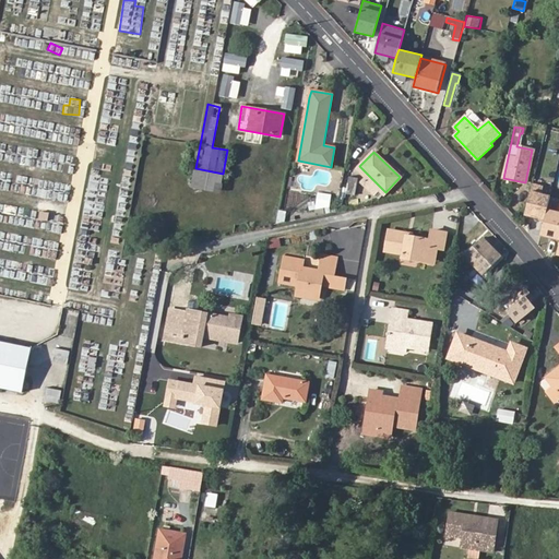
[(357,178),(349,177),(346,193),(355,195),(357,178)]
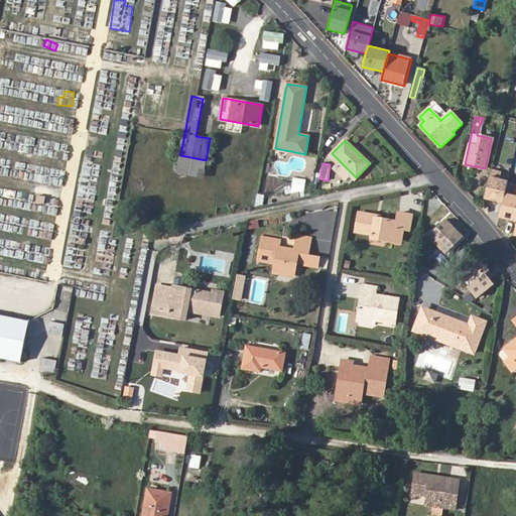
[(490,171),(484,199),(503,204),(506,190),(509,175),(490,171)]
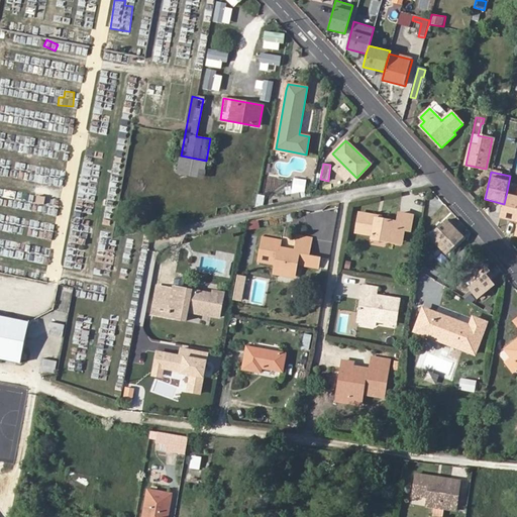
[(305,182),(295,180),(294,189),(300,190),(301,187),(304,188),(305,182)]
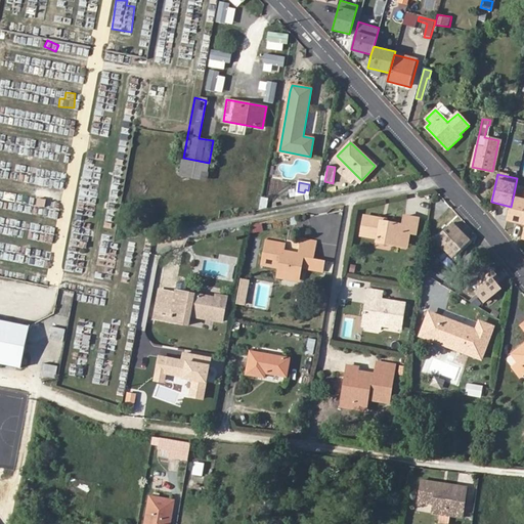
[(511,207),(507,221),(523,224),(523,195),(514,193),(511,207)]
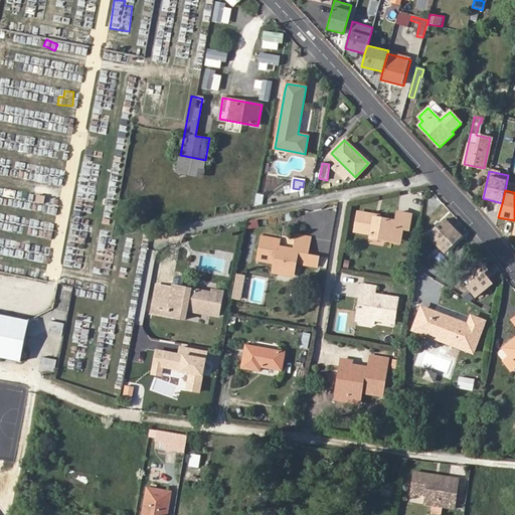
[(35,202),(44,203),(45,195),(36,195),(35,202)]
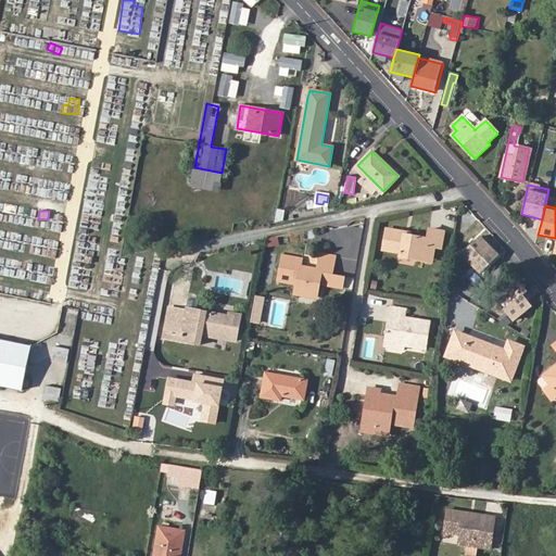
[(427,249),(433,250),(441,251),(444,228),(428,226),(426,240),(408,237),(405,237),(405,232),(389,230),(384,251),(402,253),(401,257),(425,261),(427,249)]
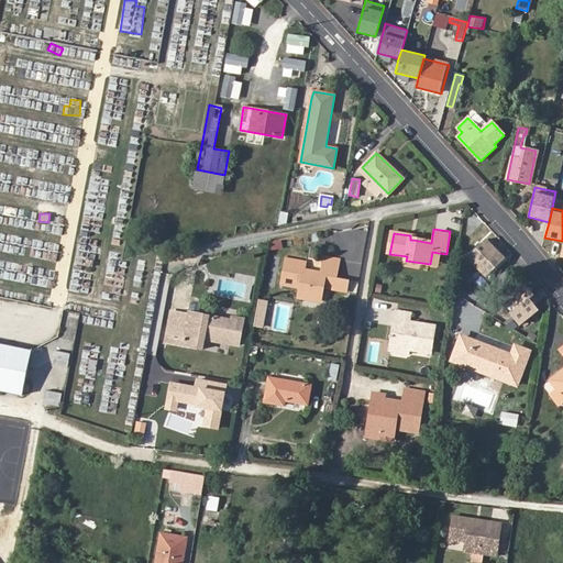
[(485,276),(503,260),(485,240),(466,256),(485,276)]
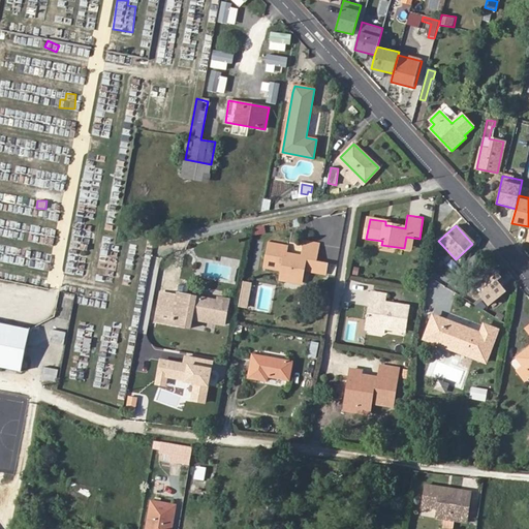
[(411,249),(412,238),(406,237),(404,248),(411,249)]
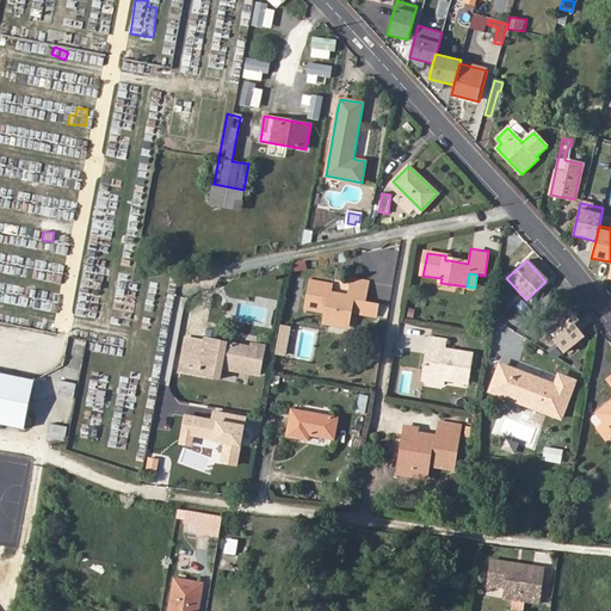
[(325,312),(323,322),(346,327),(350,312),(375,316),(377,303),(365,301),(368,282),(351,278),(347,297),(331,294),(332,285),(310,281),(304,308),(325,312)]
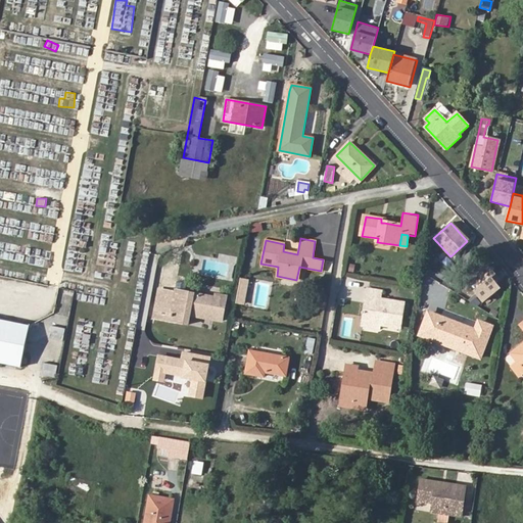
[(98,263),(114,265),(116,248),(99,247),(98,263)]
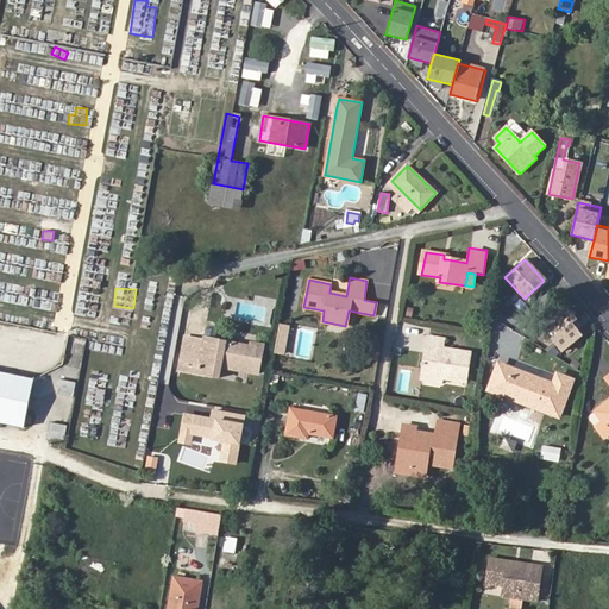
[(301,318),(322,321),(324,311),(303,307),(301,318)]
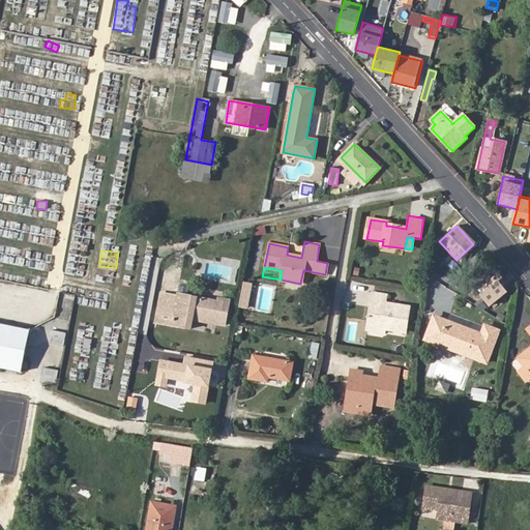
[(497,267),(468,291),(486,313),(510,292),(502,283),(506,278),(497,267)]
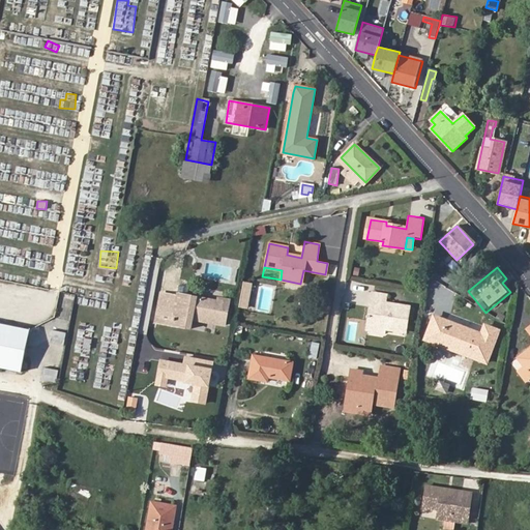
[(244,282),(240,308),(249,310),(254,284),(244,282)]
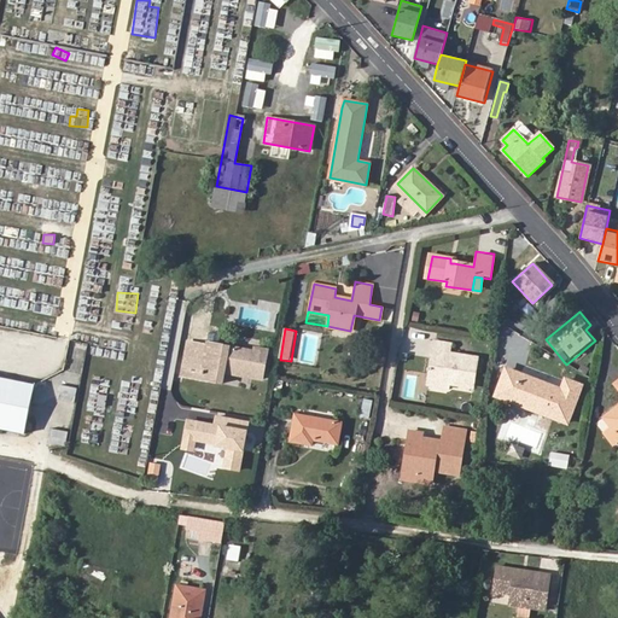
[(222,383),(223,372),(262,378),(267,349),(255,347),(254,351),(220,345),(221,336),(219,331),(214,331),(210,333),(208,345),(204,361),(185,357),(182,375),(202,379),(222,383)]
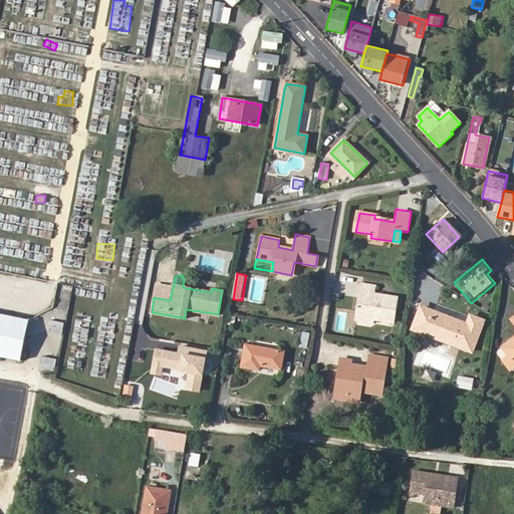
[(362,282),(357,313),(373,316),(373,317),(394,320),(398,296),(374,292),(375,284),(362,282)]
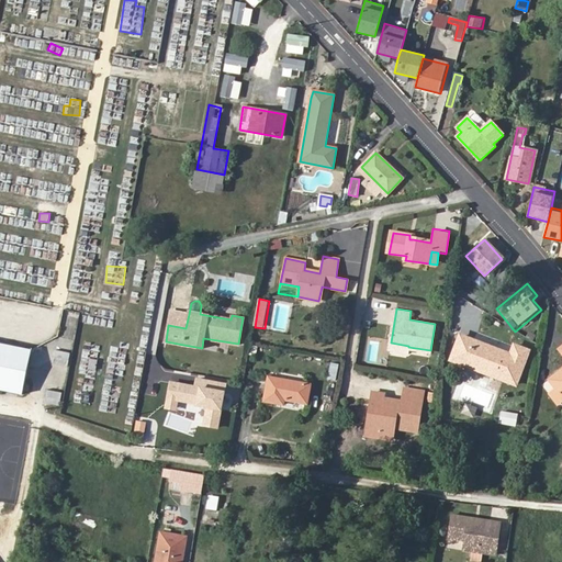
[(168,325),(186,328),(189,314),(171,311),(168,325)]
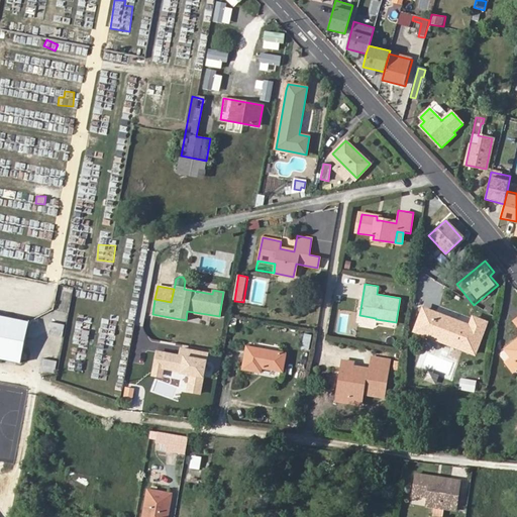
[(415,331),(475,354),(487,322),(473,317),(470,325),(423,307),(415,331)]
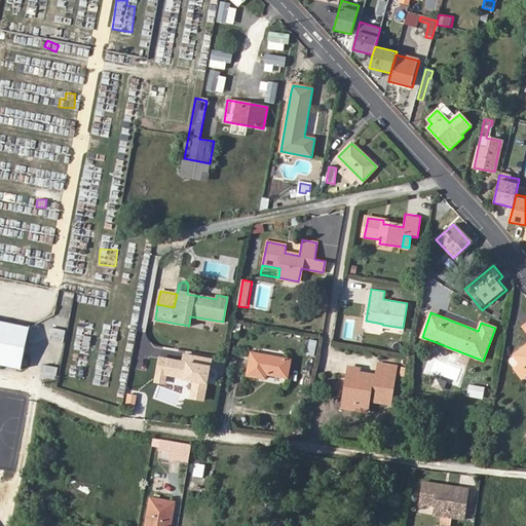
[(0,322),(0,365),(20,369),(29,328),(0,322)]
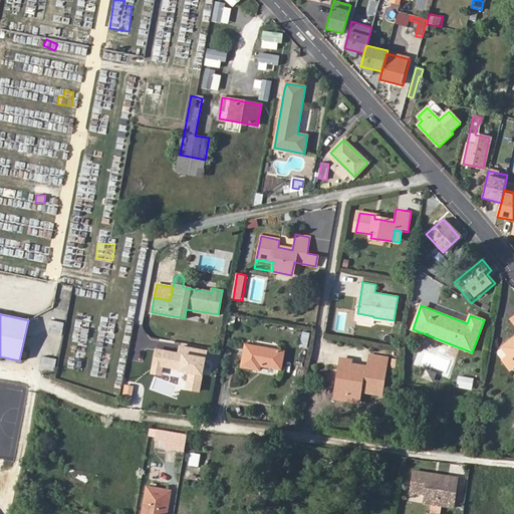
[(90,319),(74,317),(72,343),(88,345),(89,327),(90,319)]
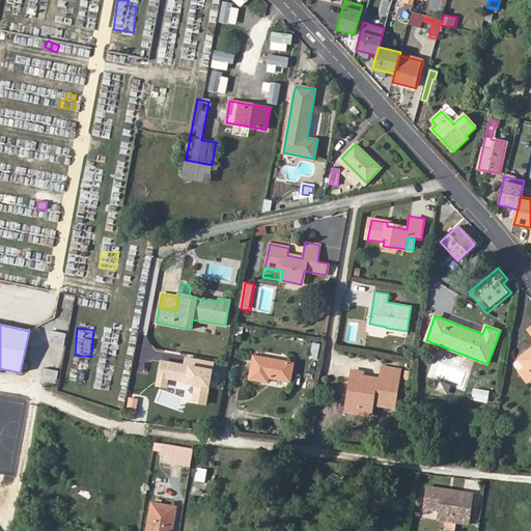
[(105,329),(104,347),(117,347),(118,329),(105,329)]
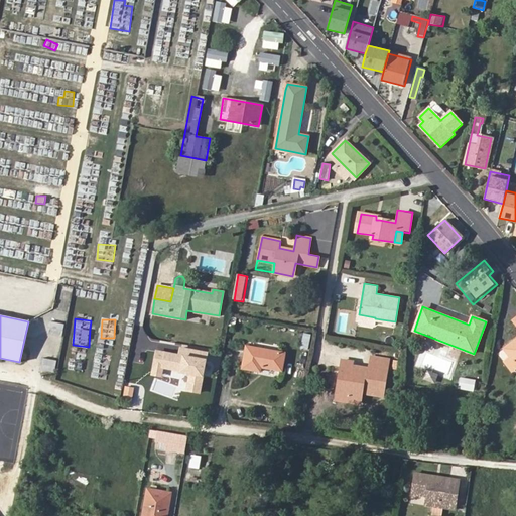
[(510,359),(515,366),(515,320),(514,323),(515,326),(515,341),(504,351),(510,359)]
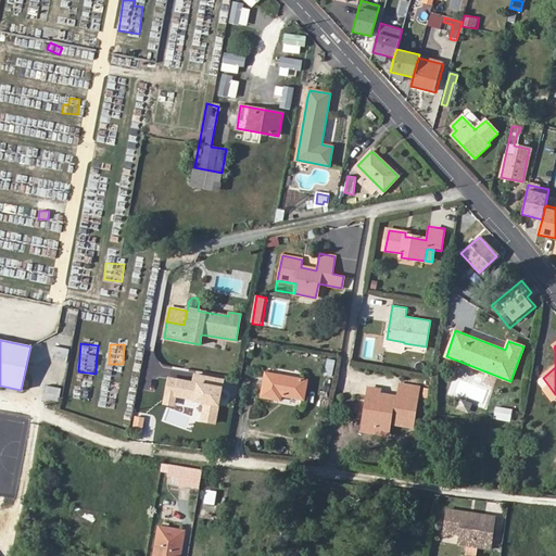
[(327,358),(326,377),(335,377),(337,359),(327,358)]
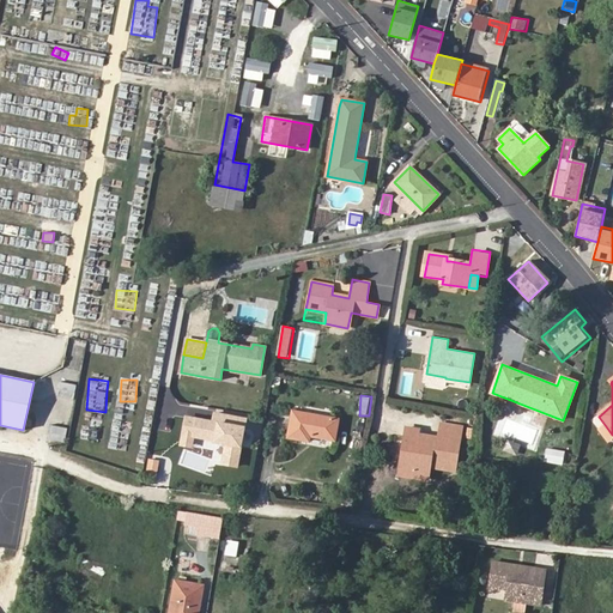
[(310,441),(311,435),(335,441),(339,420),(295,411),(290,436),(310,441)]
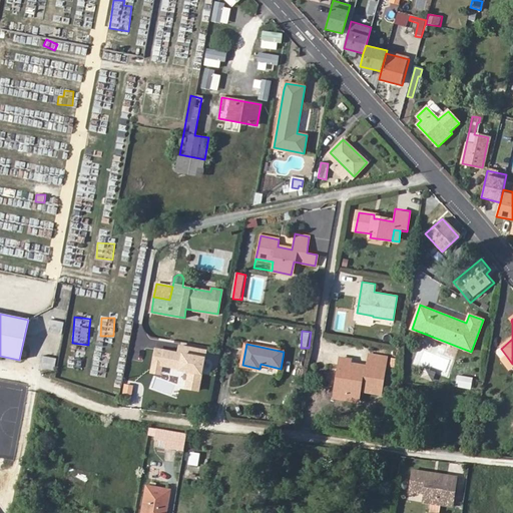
[(336,391),(359,395),(360,389),(381,392),(386,356),(371,354),(368,366),(351,363),(352,359),(342,357),(336,391)]
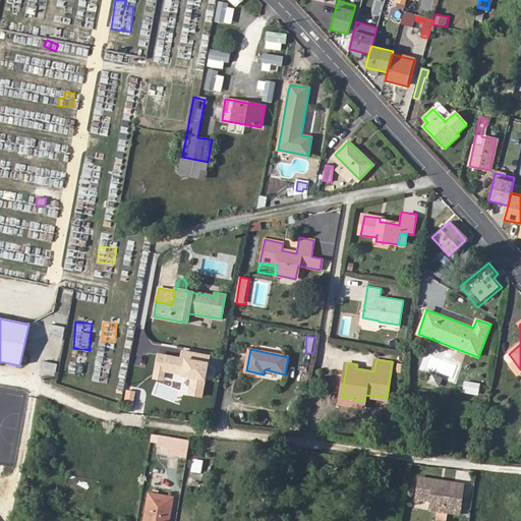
[(516,378),(520,372),(520,369),(515,362),(509,367),(516,378)]
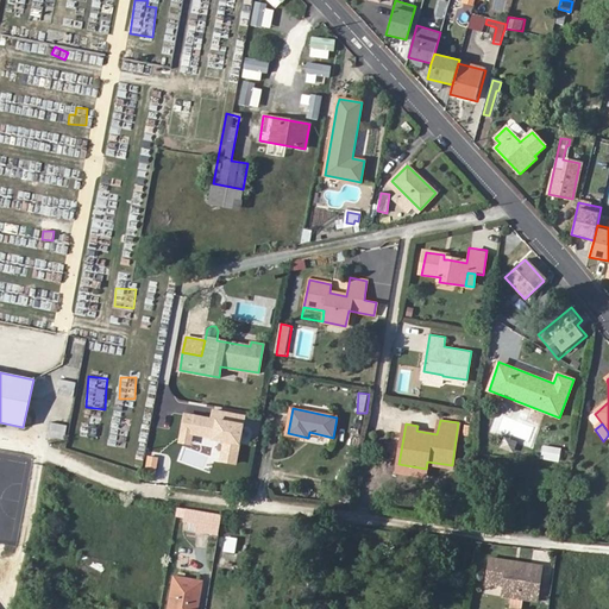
[(96,440),(98,427),(81,426),(80,439),(96,440)]
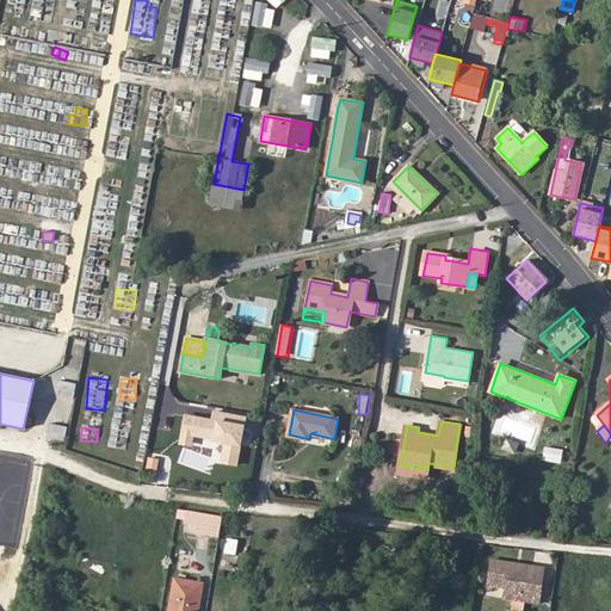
[(504,450),(517,455),(520,444),(507,439),(504,450)]
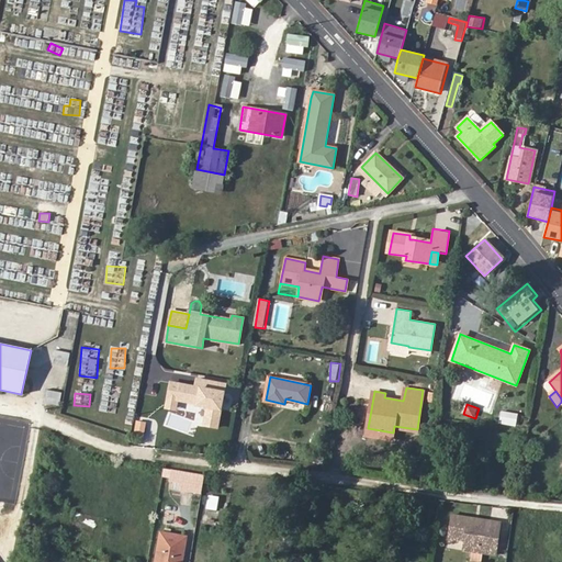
[(503,411),(499,423),(517,426),(519,415),(503,411)]
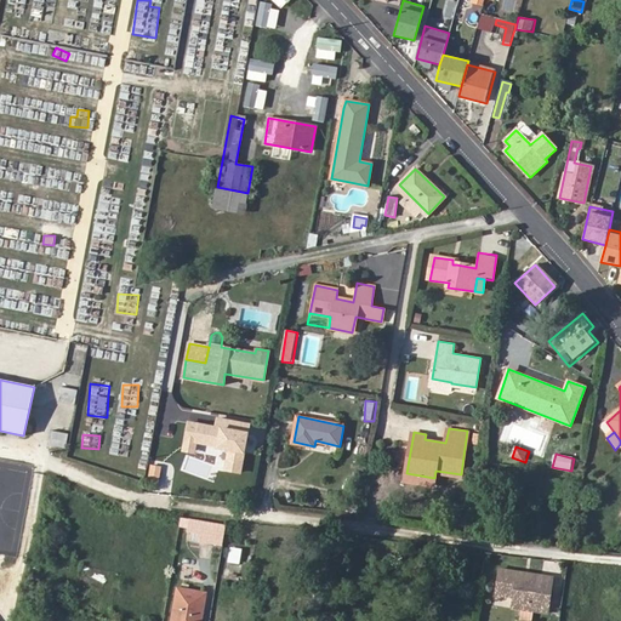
[(434,484),(434,478),(406,473),(405,480),(434,484)]
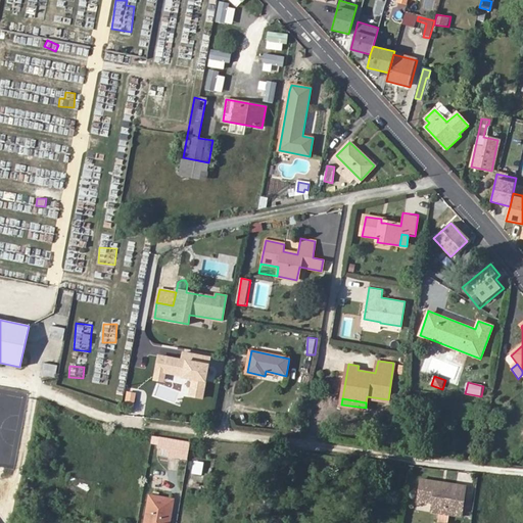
[(168,456),(188,460),(190,442),(159,437),(157,448),(169,450),(168,456)]
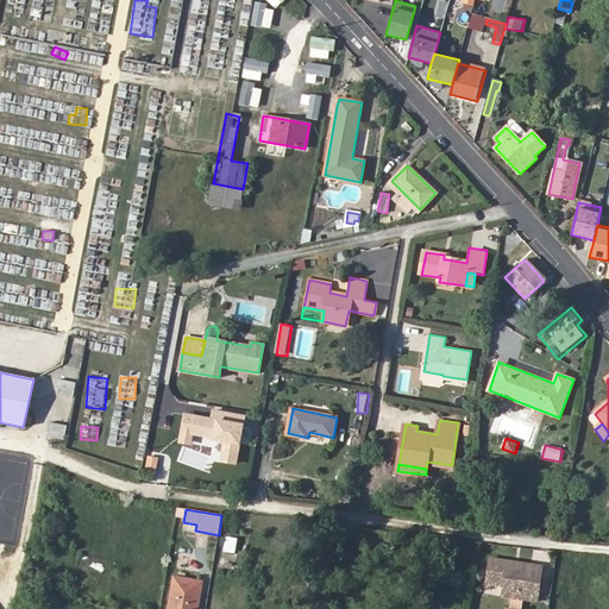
[(233,552),(236,540),(227,538),(225,551),(233,552)]
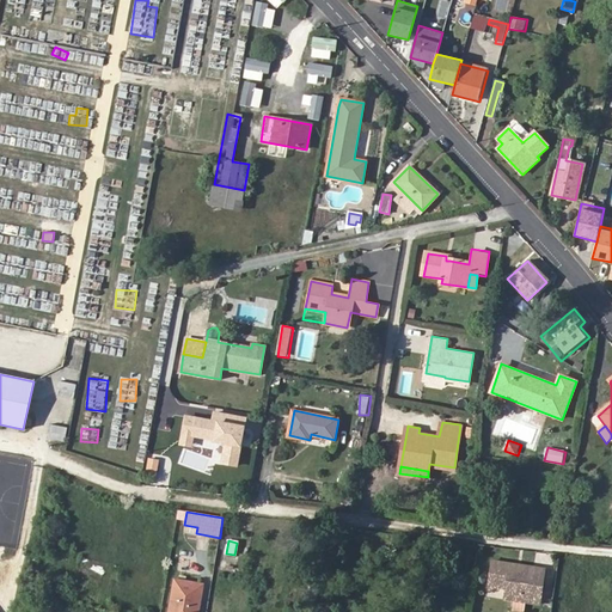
[(514,558),(494,556),(490,581),(507,583),(506,594),(542,600),(546,564),(527,561),(525,563),(516,562),(514,558)]
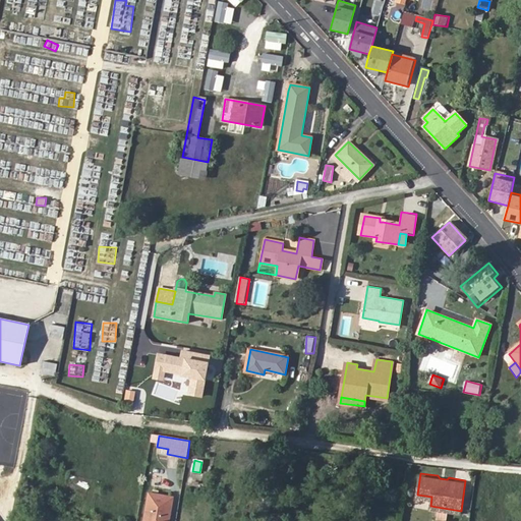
[(168,520),(172,498),(149,494),(143,520),(168,520)]
